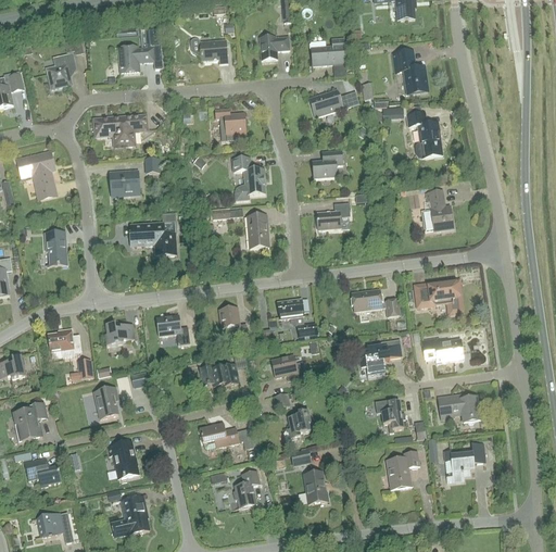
[(374,0),(374,1),(390,0),(395,0),(397,19),(415,17),(414,7),(416,7),(415,0),(374,0)]
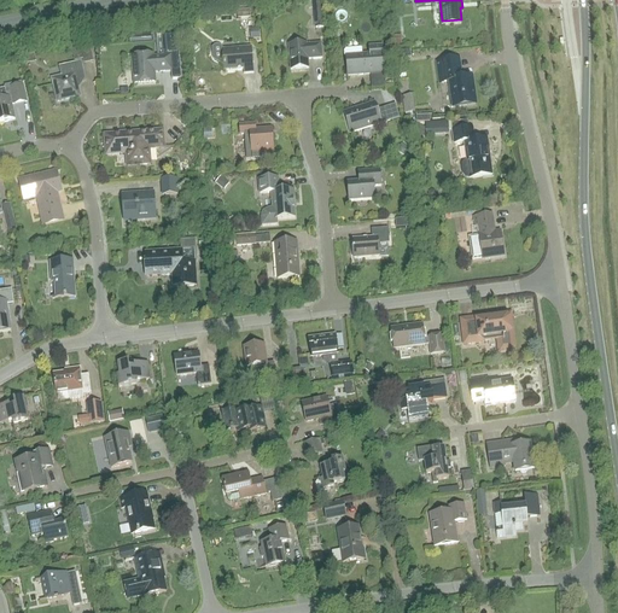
[(250,35),(260,34),(260,24),(250,25),(250,35)]
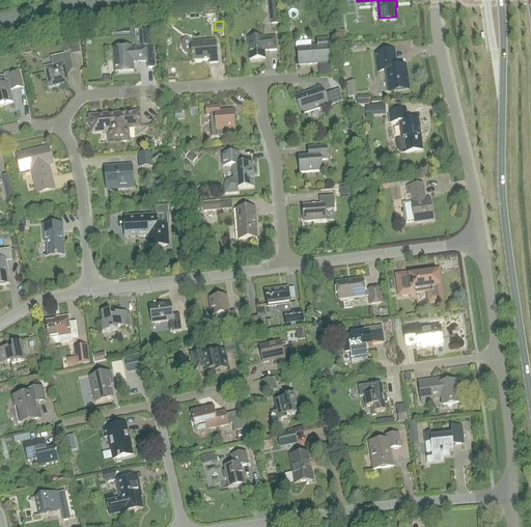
[(132,58),(147,57),(147,64),(156,63),(152,25),(138,26),(140,45),(131,45),(113,46),(115,67),(133,65),(132,58)]
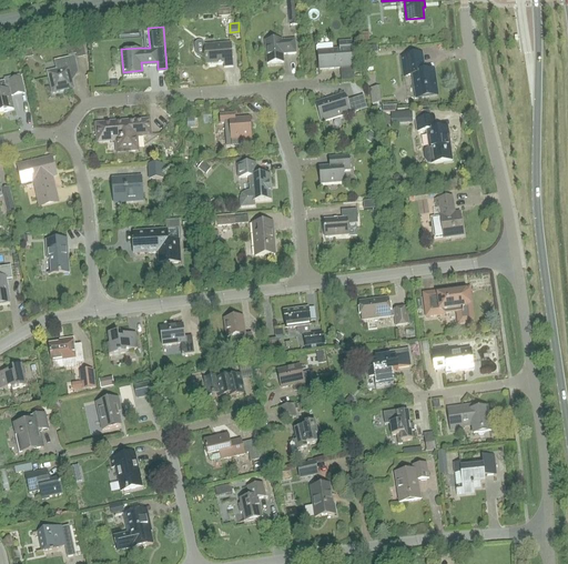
[(282,36),(265,38),(266,60),(283,59),(283,50),(296,49),(295,36),(282,37),(282,36)]
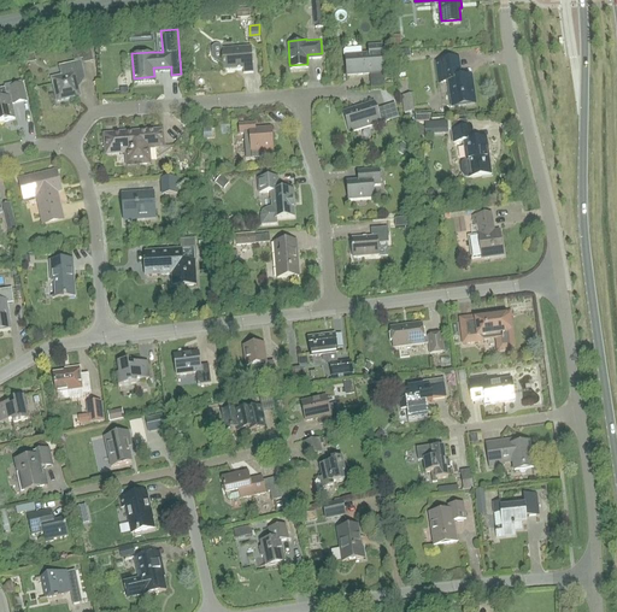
[(347,71),(370,70),(385,69),(386,68),(385,48),(382,48),(382,41),(368,42),(369,49),(362,49),(362,43),(346,45),(342,47),(344,52),(345,52),(347,71)]
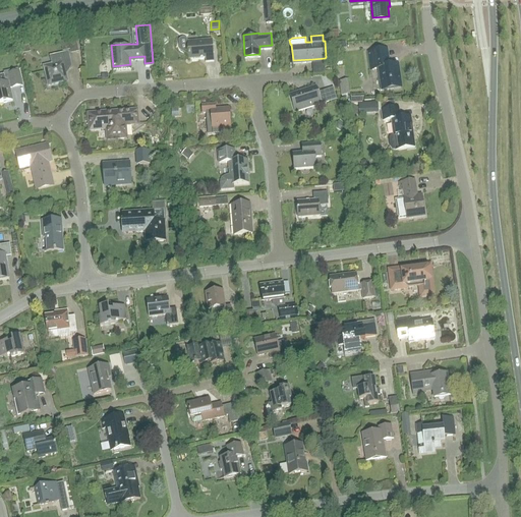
[(212,36),(186,38),(188,56),(205,55),(205,58),(214,57),(212,36)]
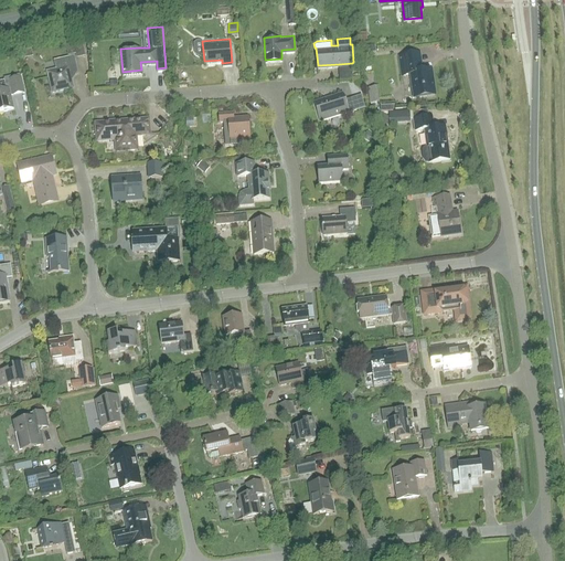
[(75,51),(73,41),(65,42),(67,52),(75,51)]
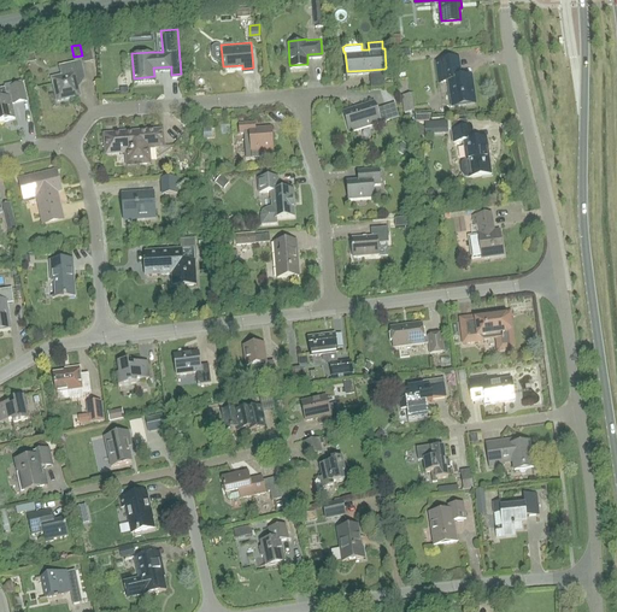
[(452,103),(475,100),(471,75),(458,76),(456,56),(438,58),(440,78),(448,77),(452,103)]
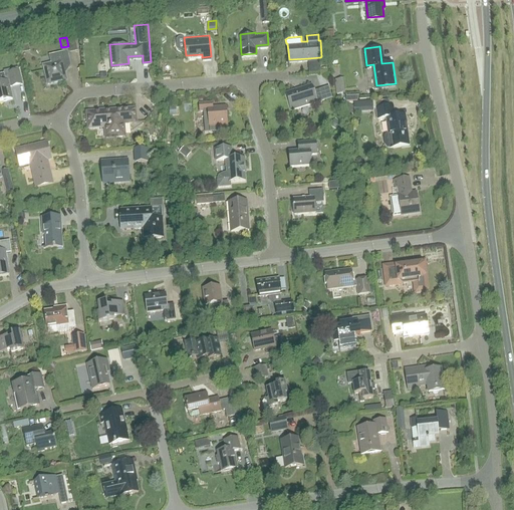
[(66,48),(58,49),(48,52),(50,60),(43,61),(47,79),(65,75),(62,63),(69,61),(66,48)]
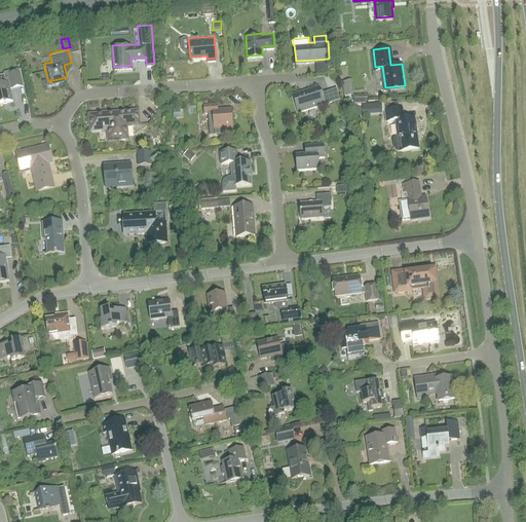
[(0,101),(12,98),(9,86),(23,83),(20,68),(0,72),(0,101)]
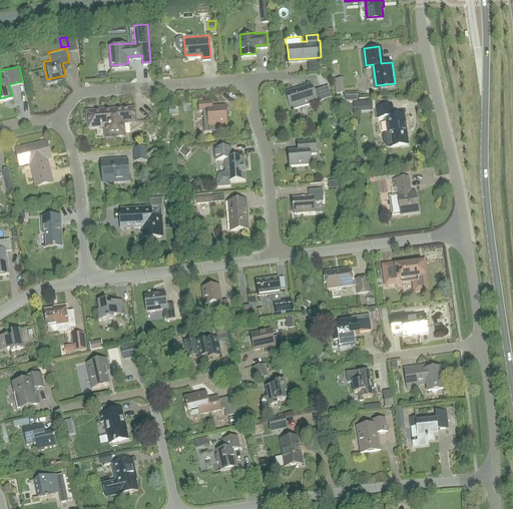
[(338,89),(346,89),(345,74),(337,75),(338,89)]
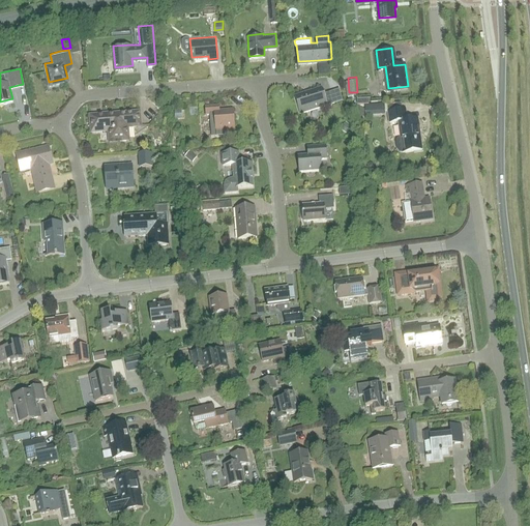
[(321,85),(294,93),(299,110),(326,103),(334,100),(330,88),(323,90),(321,85)]
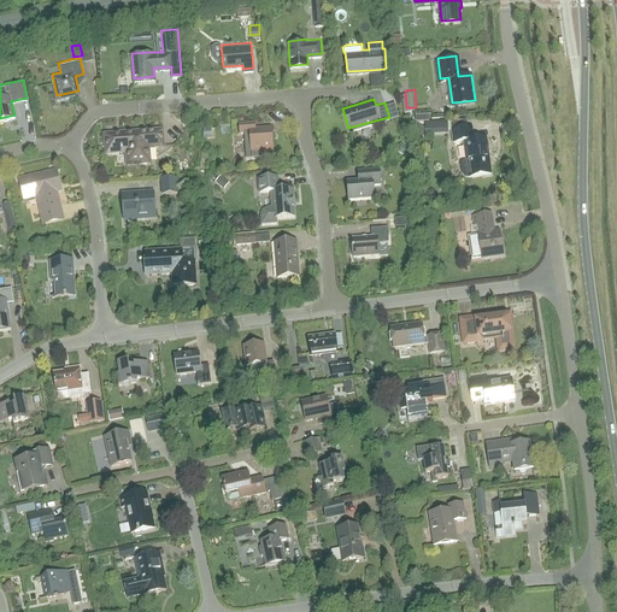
[(239,129),(244,129),(246,156),(262,154),(262,147),(272,146),(271,124),(254,125),(254,118),(239,119),(239,129)]
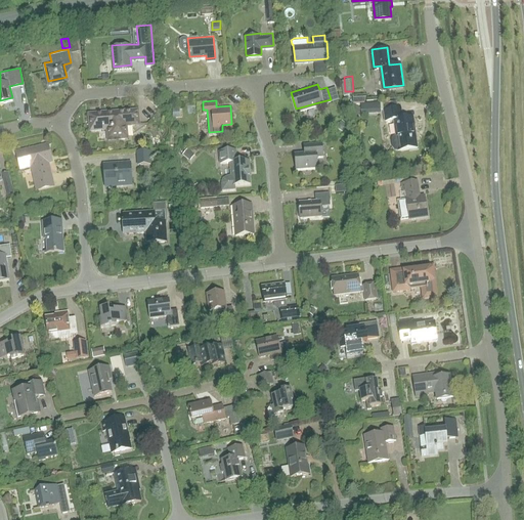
[(357,113),(361,104),(354,101),(350,110),(357,113)]
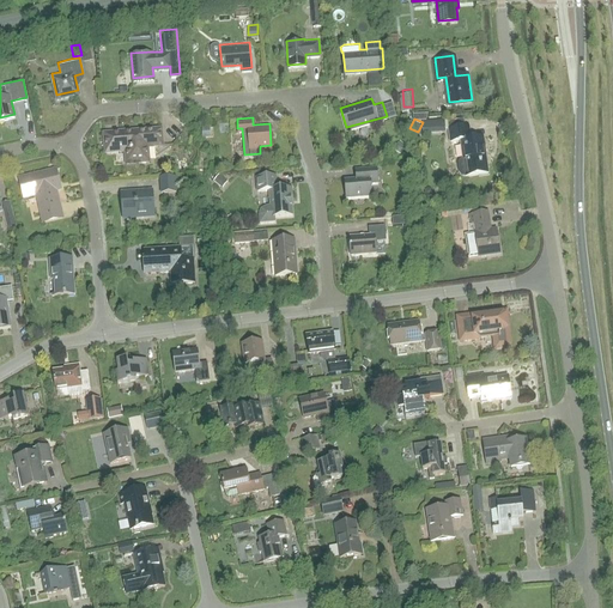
[(487,170),(483,133),(471,135),(468,122),(449,126),(450,138),(461,137),(463,156),(461,156),(459,157),(457,159),(457,162),(459,170),(460,171),(460,172),(461,172),(463,174),(465,174),(467,174),(469,174),(469,172),(487,170)]
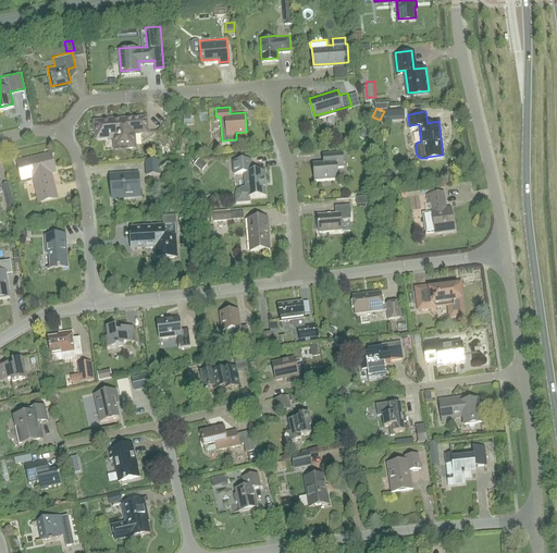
[(133,130),(147,128),(146,114),(95,119),(96,135),(114,133),(115,145),(135,143),(133,130)]
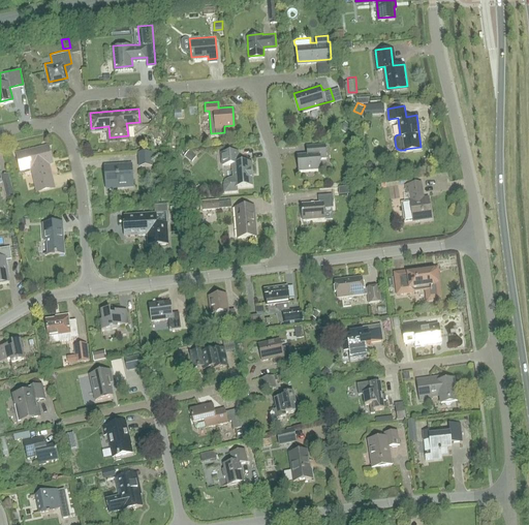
[(308,152),(297,153),(298,168),(319,166),(319,155),(325,155),(324,143),(307,144),(308,152)]
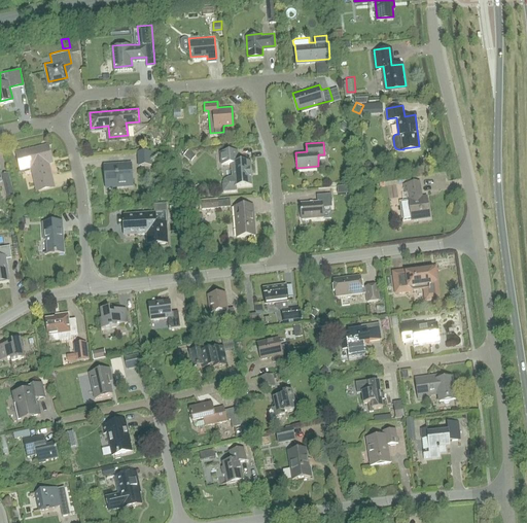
[(32,163),(36,181),(38,188),(53,185),(46,160),(51,159),(47,144),(16,151),(21,166),(32,163)]
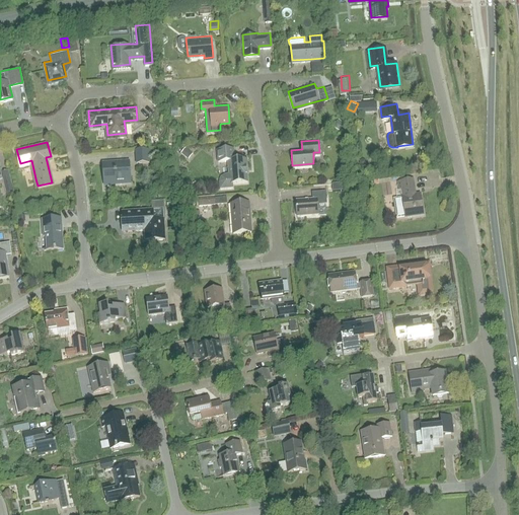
[(191,155),(195,150),(188,144),(183,149),(191,155)]
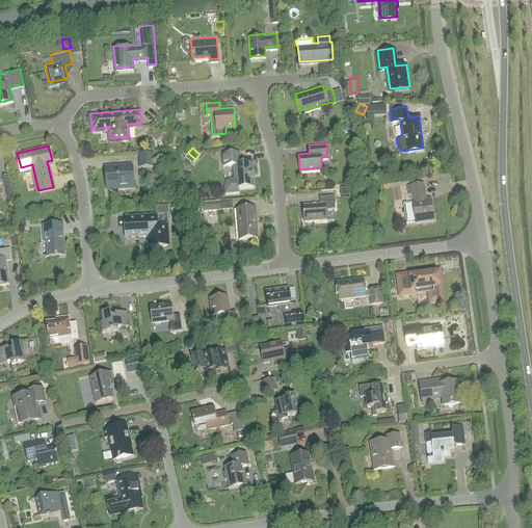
[(155,150),(138,151),(139,164),(156,163),(155,150)]
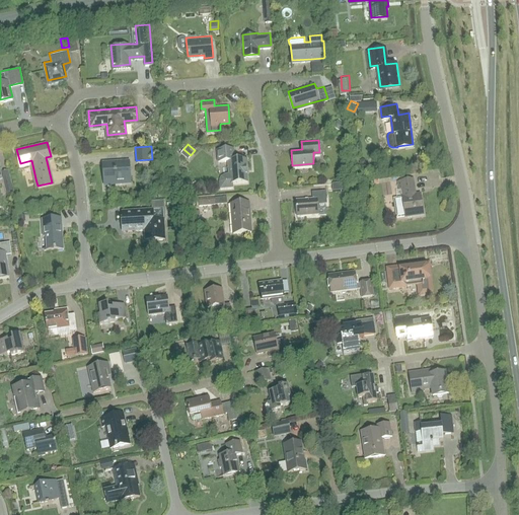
[(227,158),(228,171),(225,171),(221,173),(219,178),(220,187),(233,186),(232,180),(246,179),(245,156),(233,157),(233,146),(217,147),(218,158),(227,158)]
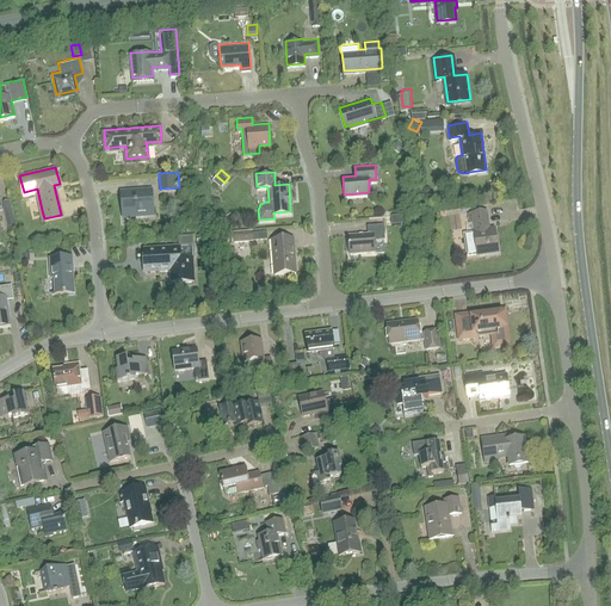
[(134,212),(153,211),(152,186),(121,189),(122,211),(134,210),(134,212)]
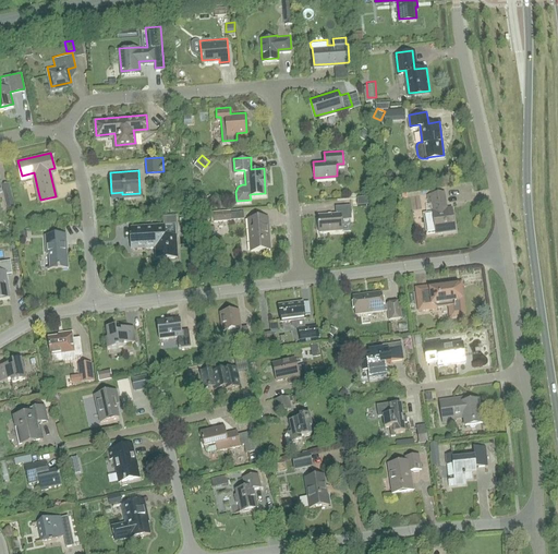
[(432,208),(422,211),(425,231),(455,227),(451,205),(446,206),(444,189),(427,191),(428,201),(431,200),(432,208)]
